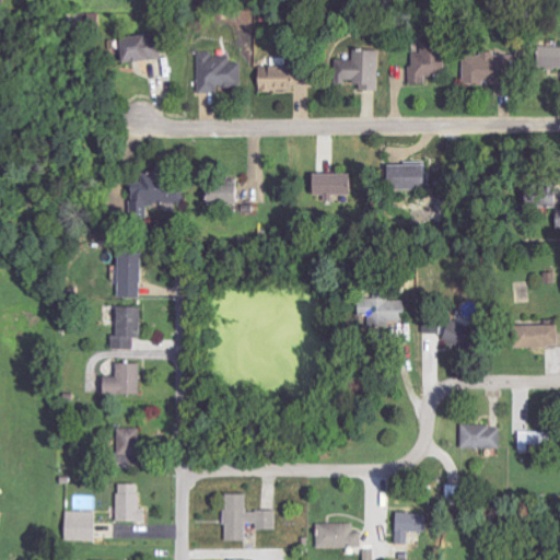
[(166,60),(165,36),(129,37),(130,62),(166,60)]
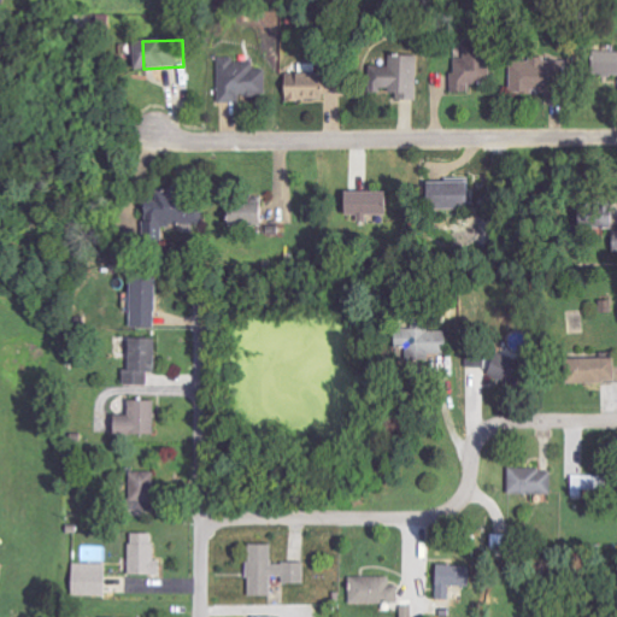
[(495,46),(469,46),(469,59),(460,59),(460,74),(456,74),(456,93),(475,93),(475,84),(495,84),(495,46)]
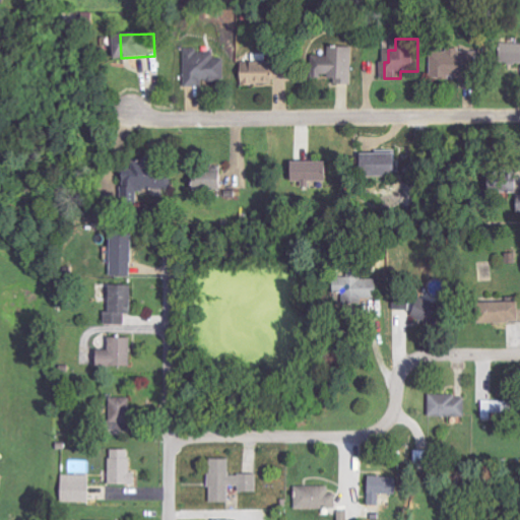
[(499,63),(519,63),(519,44),(500,43),(499,63)]
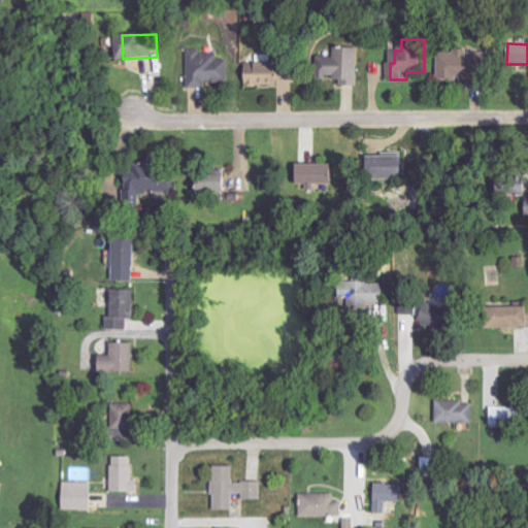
[(361,87),(362,47),(335,46),(334,77),(343,77),(343,86),(361,87)]
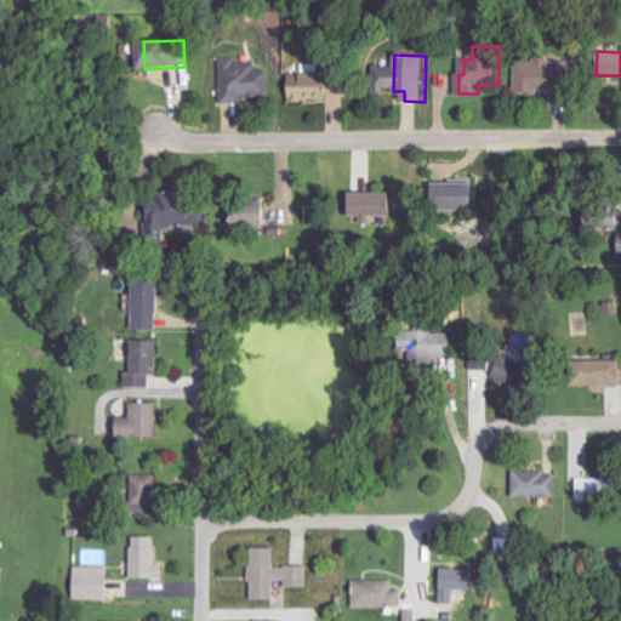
[(536,61),(516,62),(516,92),(554,92),(554,77),(564,77),(564,58),(536,60),(536,61)]
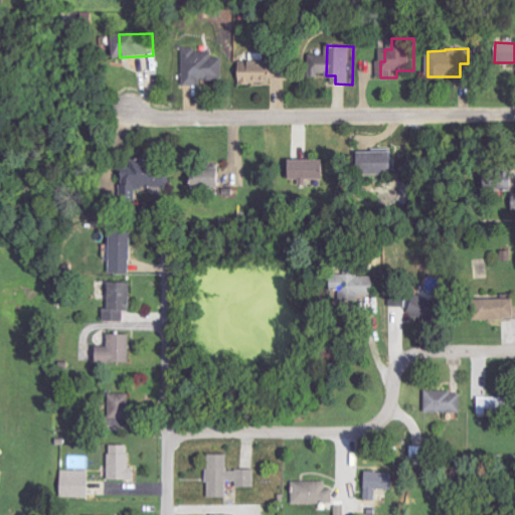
[(224,58),(214,58),(214,49),(186,49),(185,83),(224,83),(224,58)]
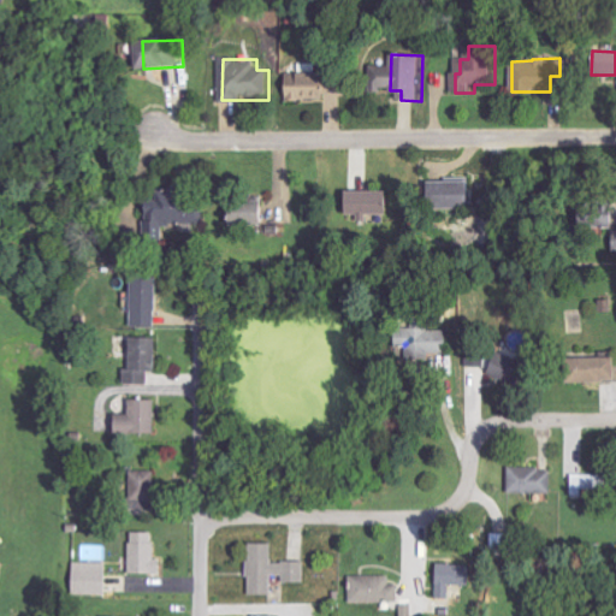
[(327,72),(286,75),(288,101),(329,100),(329,95),(349,94),(348,83),(327,84),(327,72)]
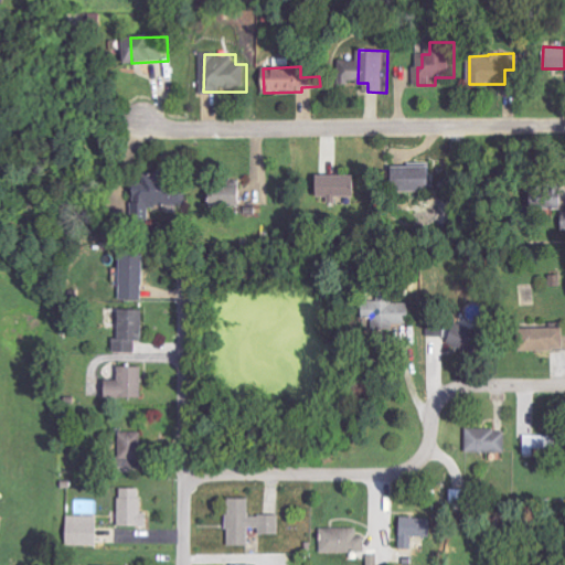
[(427,190),(428,167),(391,164),(390,189),(427,190)]
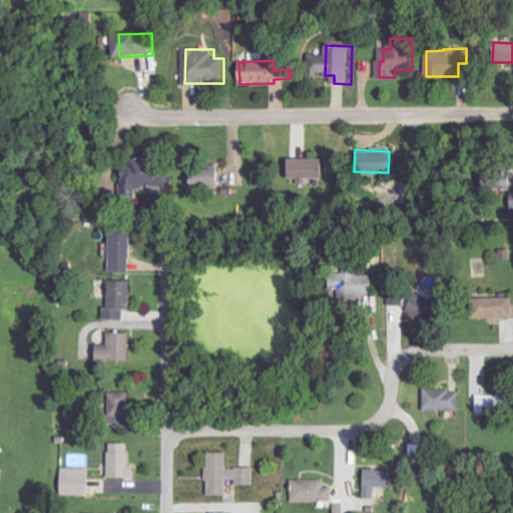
[(171,188),(172,165),(161,165),(161,157),(138,157),(137,167),(125,167),(125,187),(171,188)]
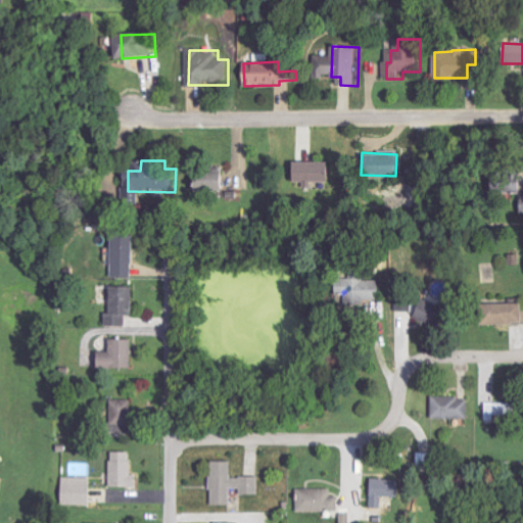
[(336,183),(336,162),(300,162),(300,182),(336,183)]
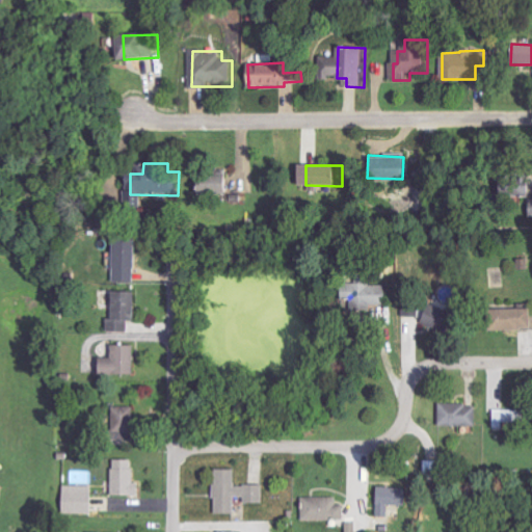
[(239,176),(203,178),(203,196),(240,195),(239,176)]
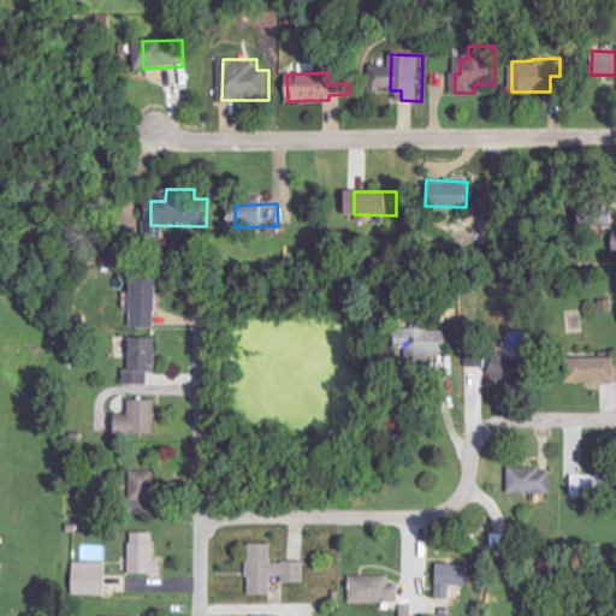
[(614,207),(579,209),(580,227),(615,226),(614,207)]
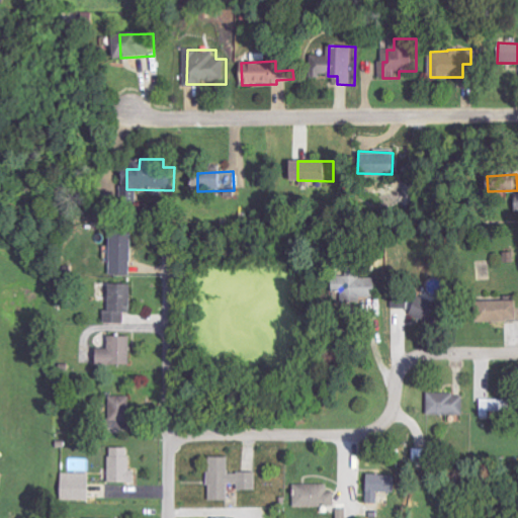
[(114,275),(136,275),(137,235),(115,234),(114,275)]
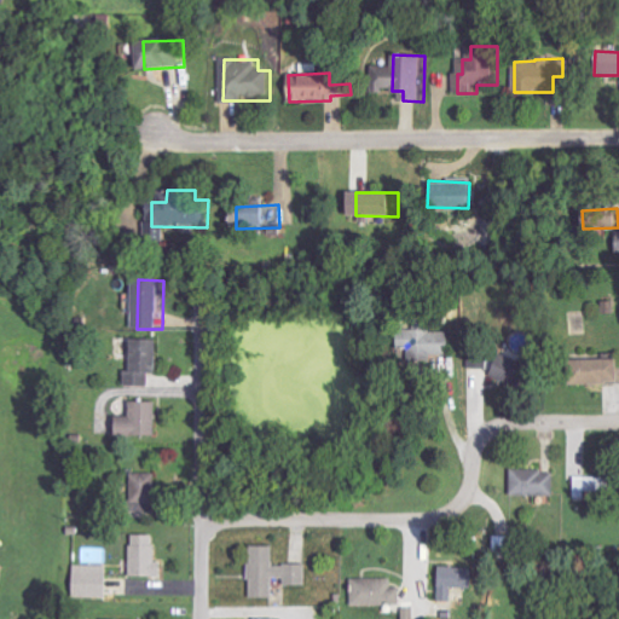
[(444,359),(445,331),(392,329),(391,357),(444,359)]
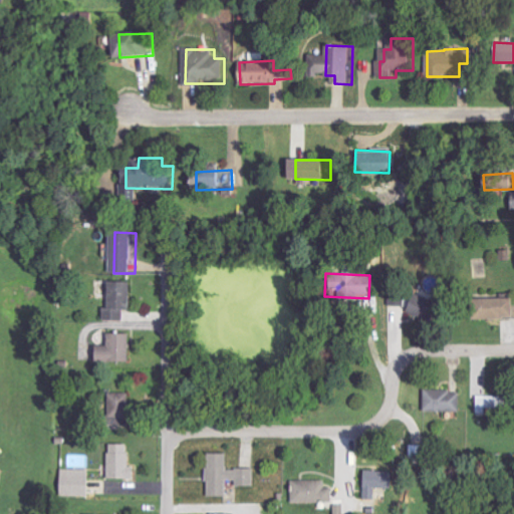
[(136,310),(136,282),(113,282),(113,308),(108,308),(108,321),(129,321),(129,310),(136,310)]
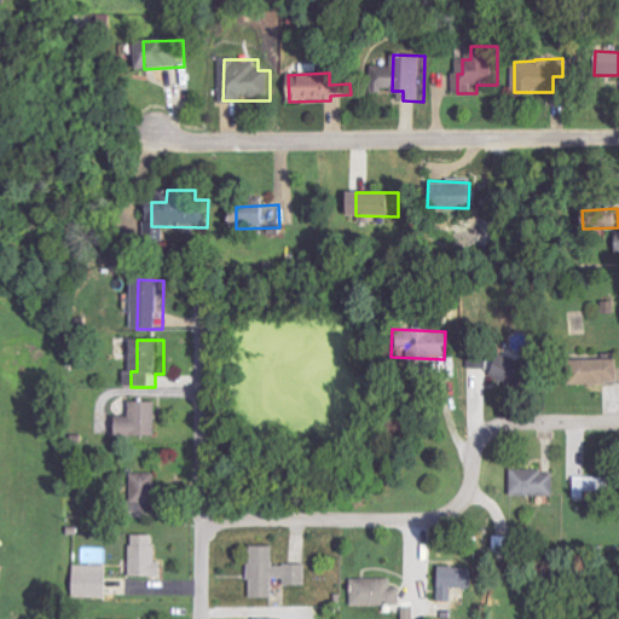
[(491,372),(507,374),(507,348),(492,347),(491,372)]
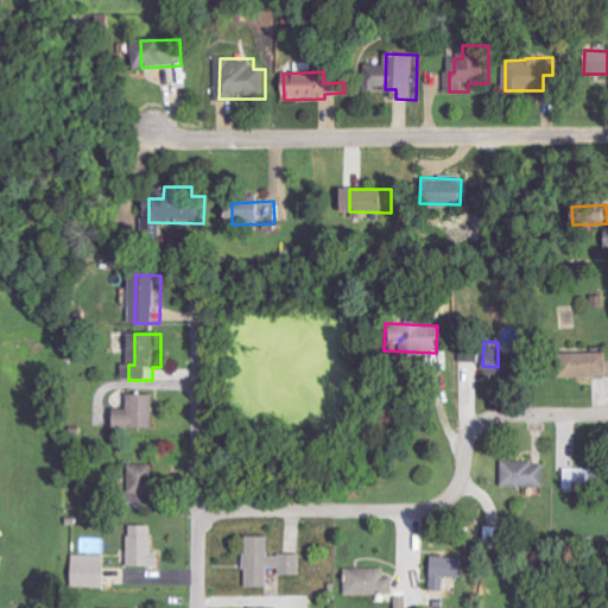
[(461,362),(477,361),(476,349),(460,350),(461,362)]
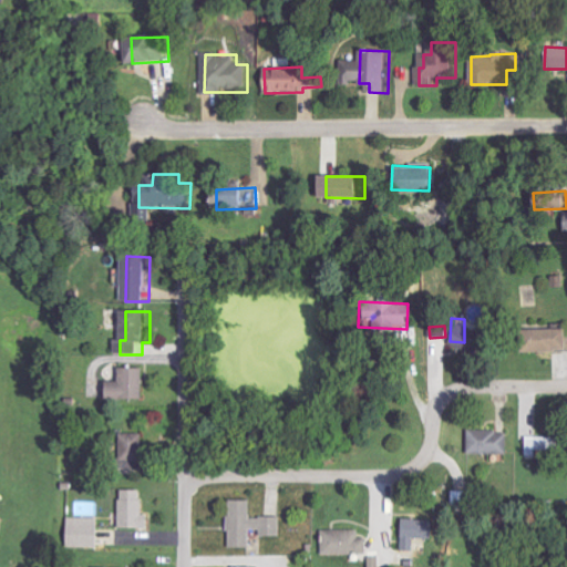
[(519,330),(519,352),(565,350),(564,329),(519,330)]
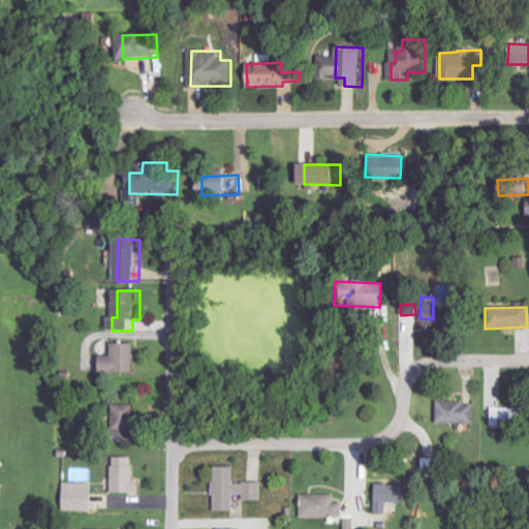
[(104,356),(104,372),(136,373),(137,344),(117,343),(116,356),(104,356)]
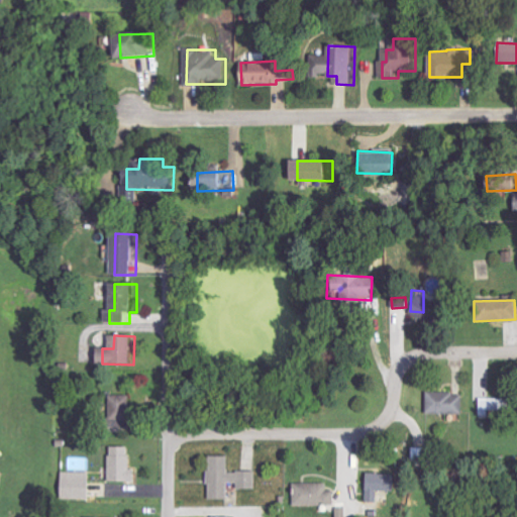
[(110,418),(103,418),(103,428),(125,427),(124,393),(108,394),(110,418)]
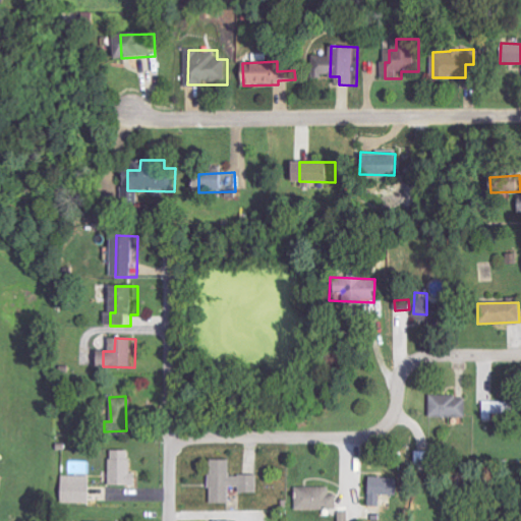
[(464,417),(464,396),(429,396),(429,417),(464,417)]
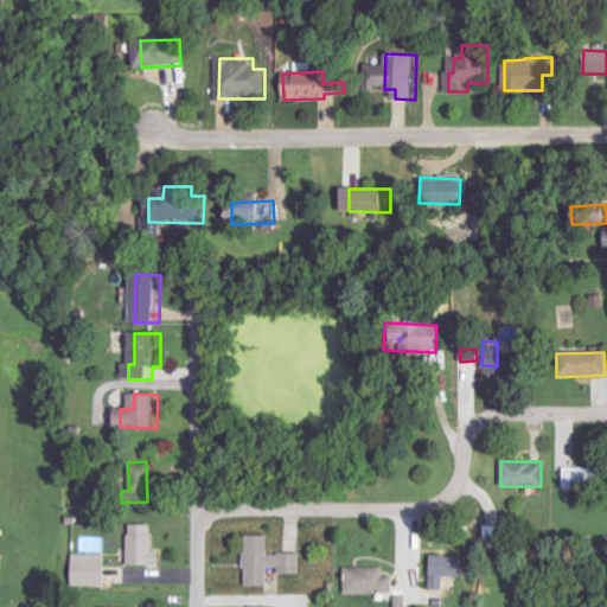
[(589,468),(563,467),(562,486),(588,487),(589,468)]
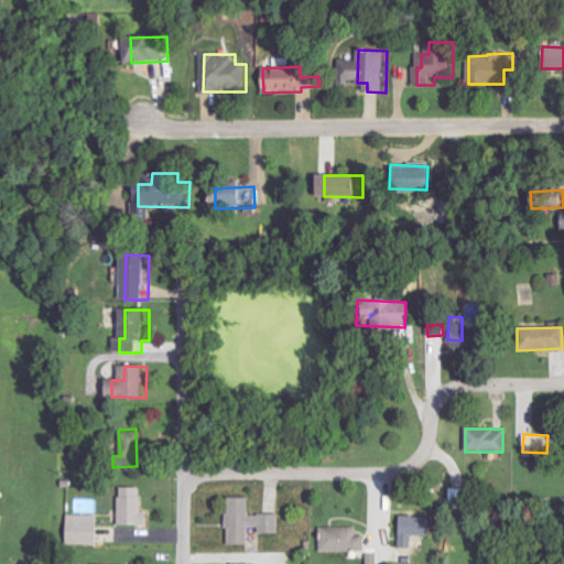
[(141,487),(118,487),(118,524),(145,524),(145,510),(140,510),(141,487)]
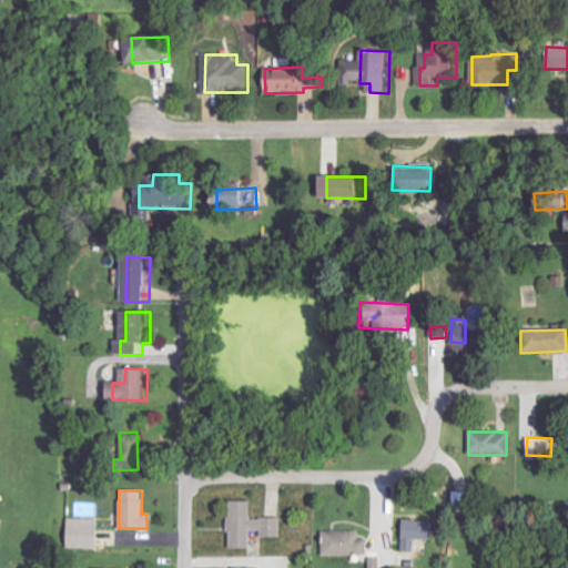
[(280,537),(281,518),(249,518),(250,501),(229,500),(227,548),(250,549),(250,531),(260,531),(260,537),(280,537)]
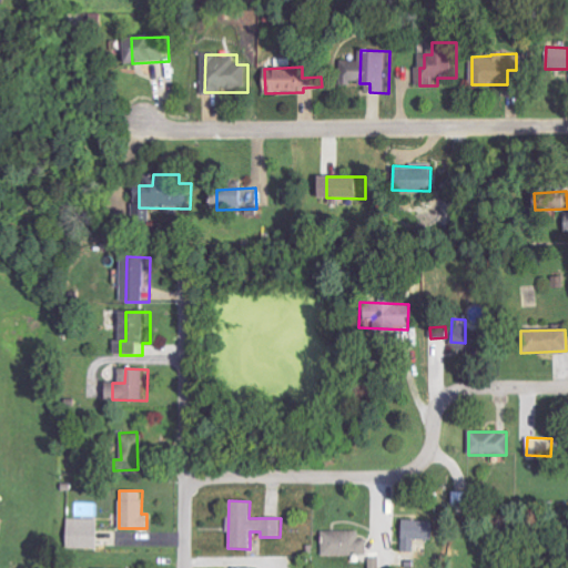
[(67,548),(97,548),(97,519),(67,518),(67,548)]
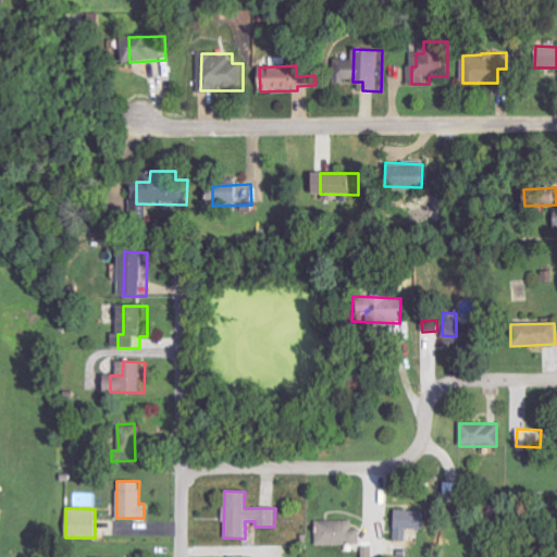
[(394,541),(407,541),(407,529),(419,530),(419,510),(395,509),(394,541)]
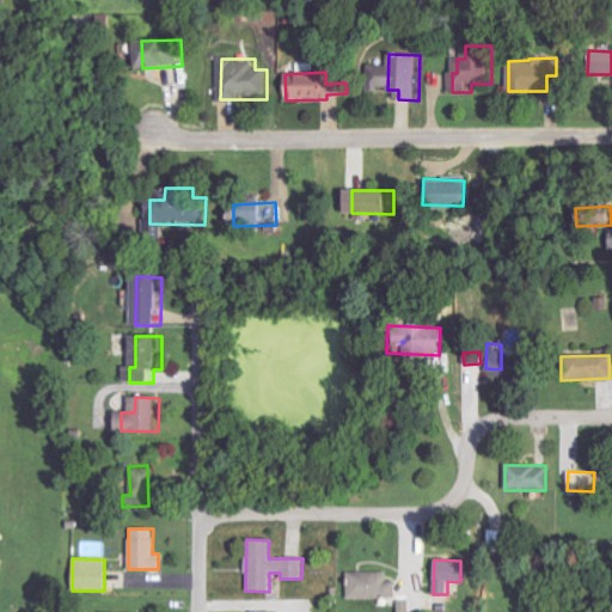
[(347,573),(348,599),(396,598),(395,580),(387,581),(387,571),(347,573)]
